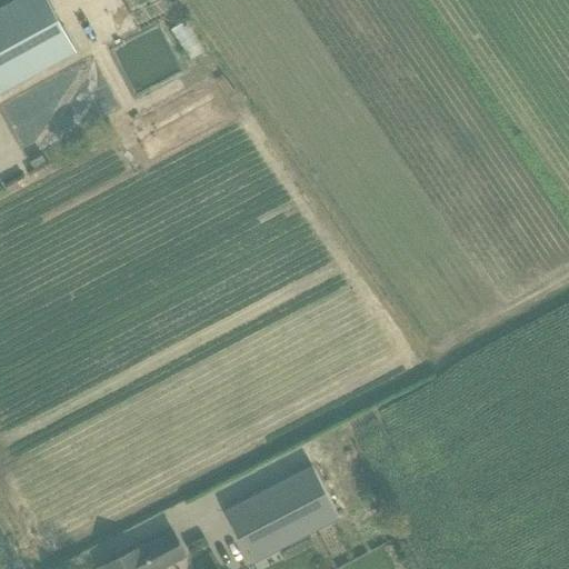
[(12,0),(0,7),(0,93),(77,53),(47,0),(12,0)]
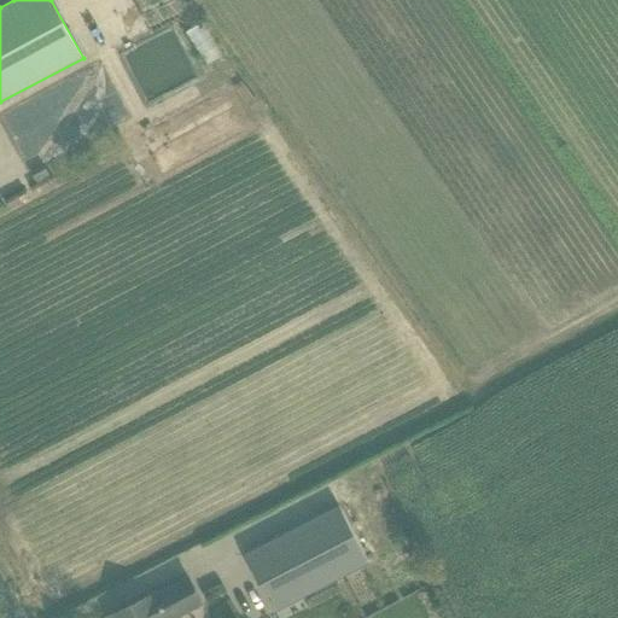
[(118,86),(18,122),(34,164),(134,128),(118,86)]
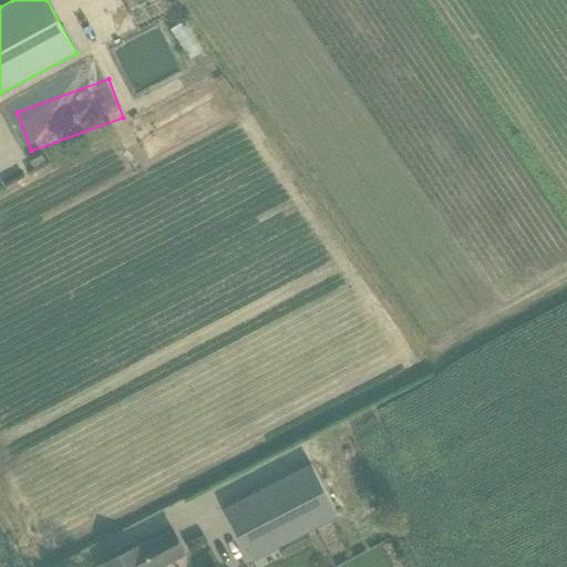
[(310,464),(224,509),(244,547),(330,502),(310,464)]
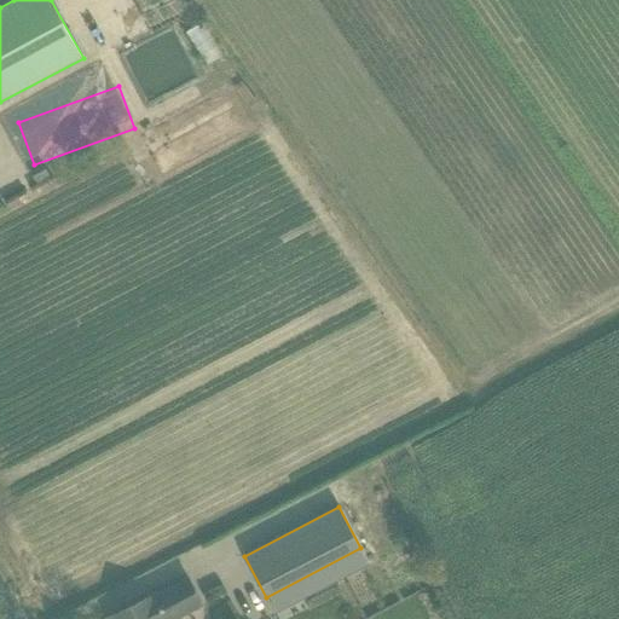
[(318,618),(356,618),(380,607),(380,606),(388,601),(370,566),(360,571),(360,570),(307,596),(318,618)]
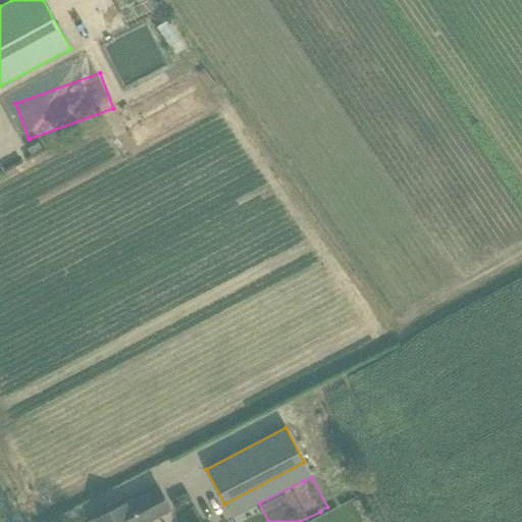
[(128,503),(96,519),(97,521),(145,521),(169,510),(159,488),(129,505),(128,503)]
